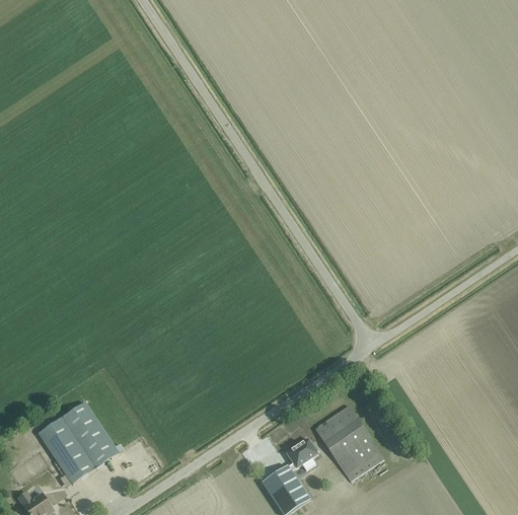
[(120,447),(117,449),(84,400),(38,432),(62,468),(59,470),(63,476),(60,477),(66,486),(122,449),(120,447)]
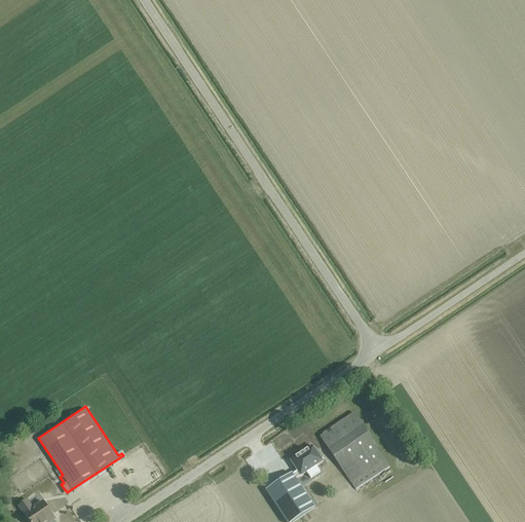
[(319,433),(354,486),(389,463),(353,409),(319,433)]
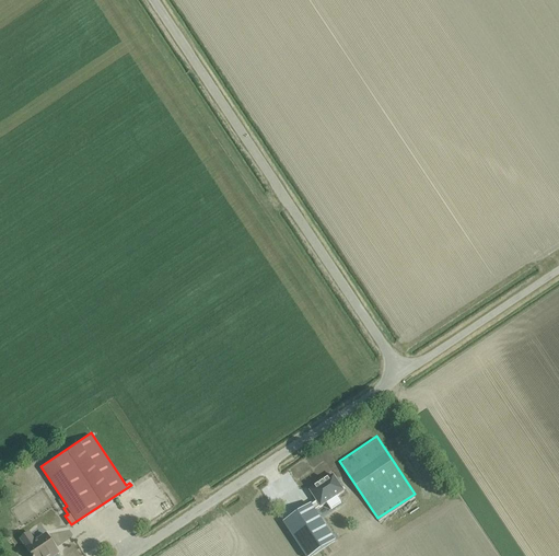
[(333,472),(309,487),(315,498),(311,502),(314,508),(326,499),(329,506),(339,499),(336,494),(342,488),(333,472)]
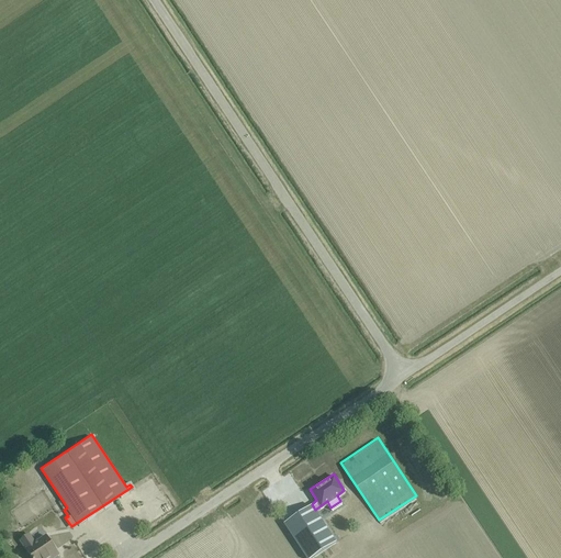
[(311,503),(283,521),(307,557),(335,539),(315,510),(312,504),(311,503)]
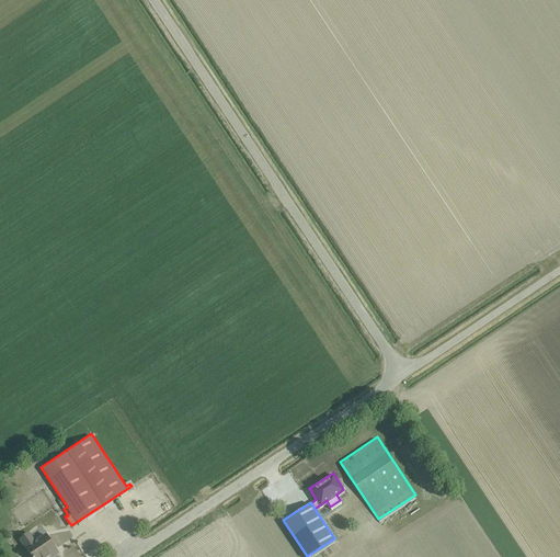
[(25,545),(33,556),(43,556),(56,548),(45,532),(34,540),(27,531),(20,536),(25,545)]
